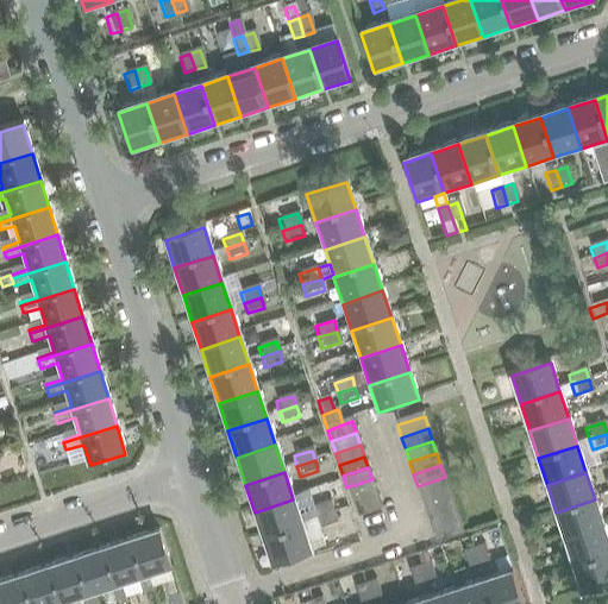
[(421,498),(449,490),(445,477),(418,486),(421,498)]
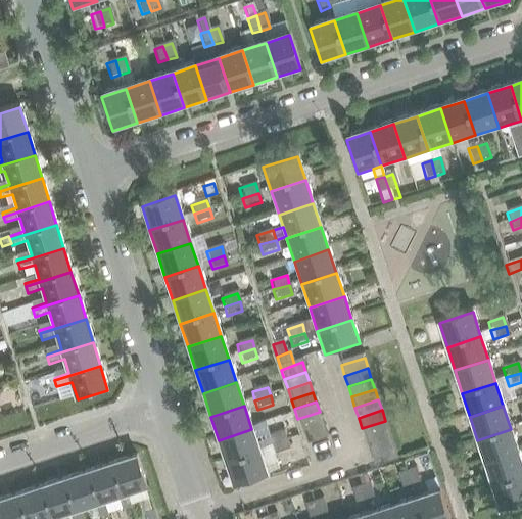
[(300,429),(323,422),(320,412),(297,419),(300,429)]
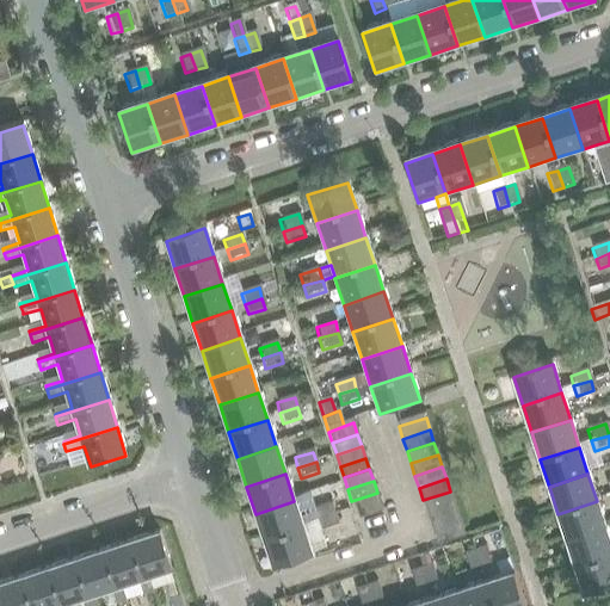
[(423,500),(427,512),(455,504),(450,492),(423,500)]
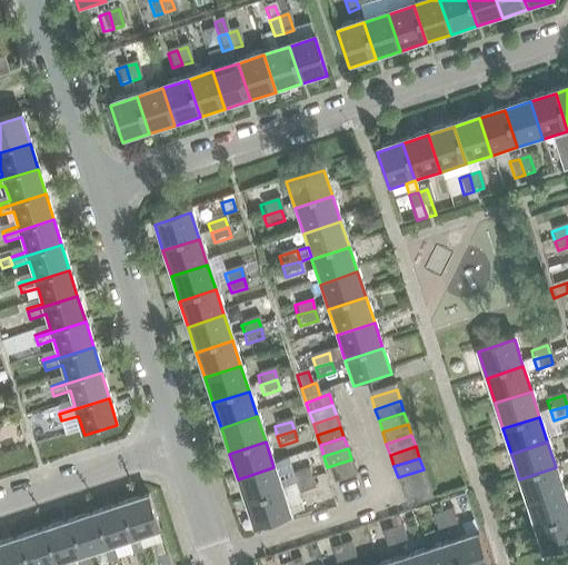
[(327,467),(331,478),(355,469),(351,459),(327,467)]
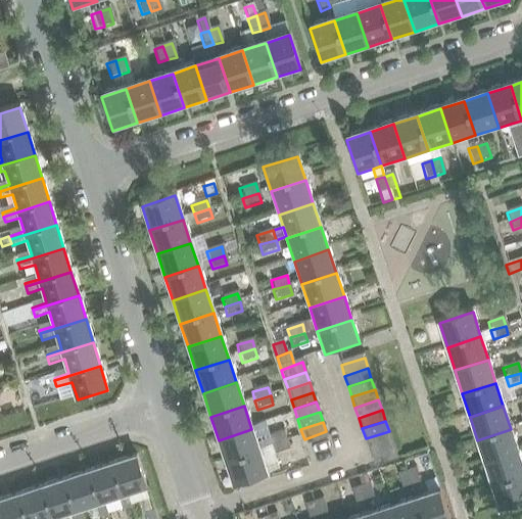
[(219,440),(226,463),(259,453),(251,429),(219,440)]
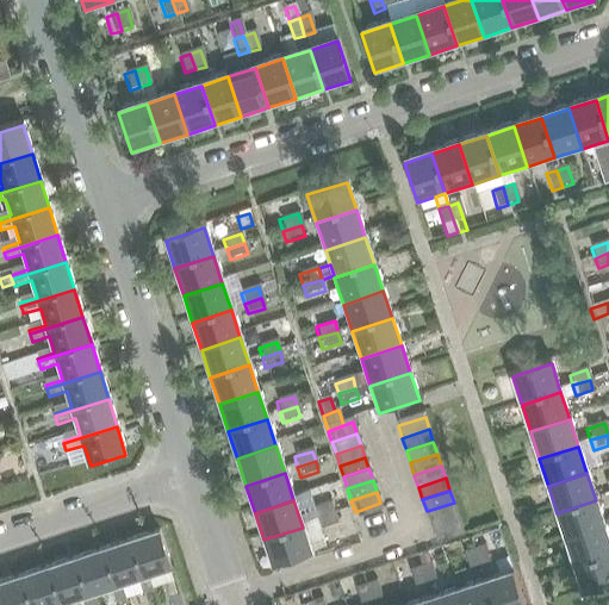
[(604,528),(596,500),(557,513),(565,541),(604,528)]
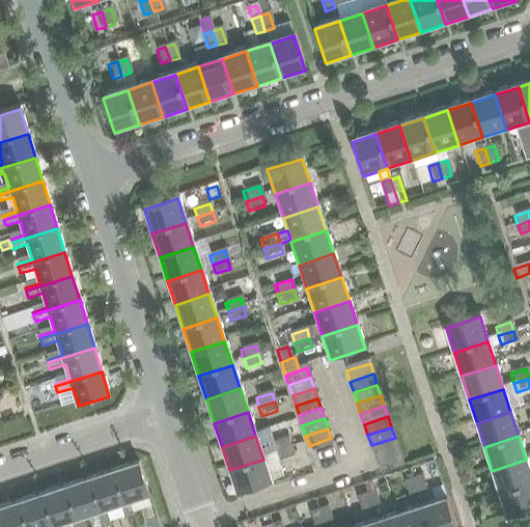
[(334,448),(331,438),(309,446),(312,455),(334,448)]
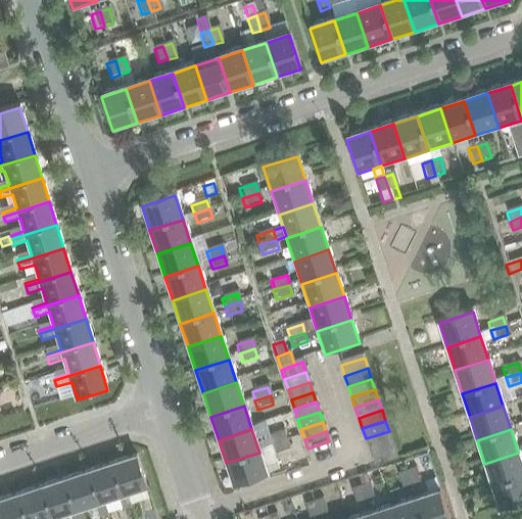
[(369,450),(392,441),(389,431),(366,438),(369,450)]
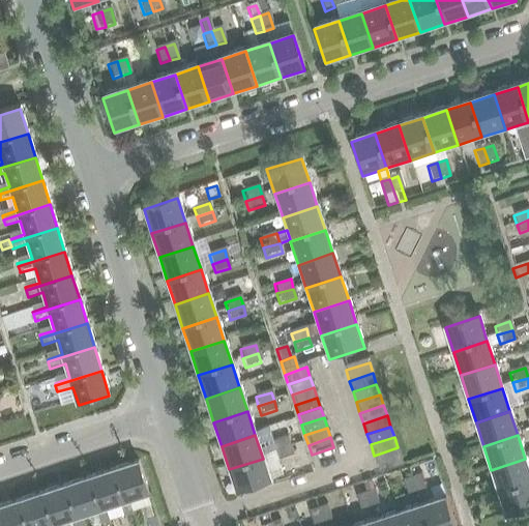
[(274,453),(290,447),(287,439),(271,444),(274,453)]
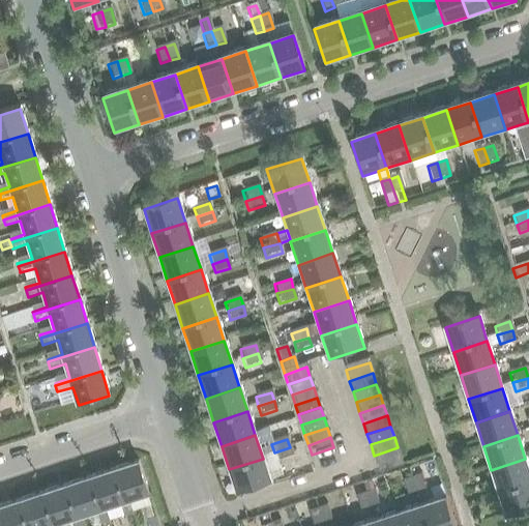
[(290,447),(274,453),(276,462),(292,457),(290,447)]
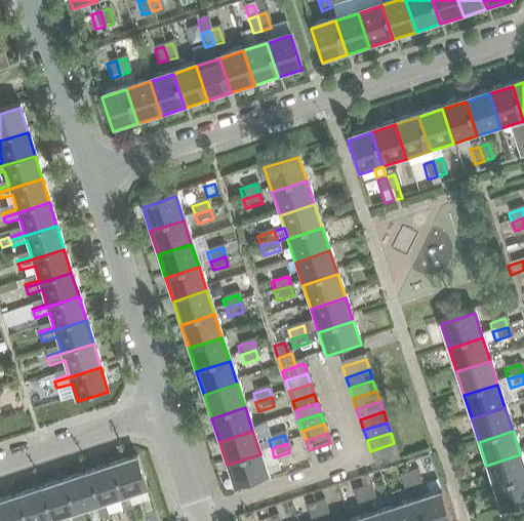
[(370,451),(373,462),(397,454),(394,443),(370,451)]
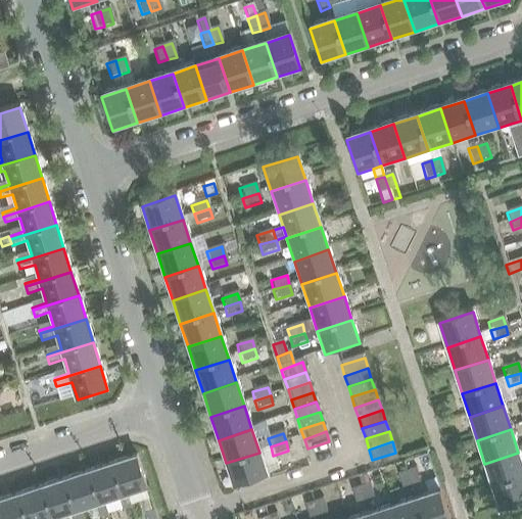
[(267,476),(259,453),(226,463),(234,487),(267,476)]
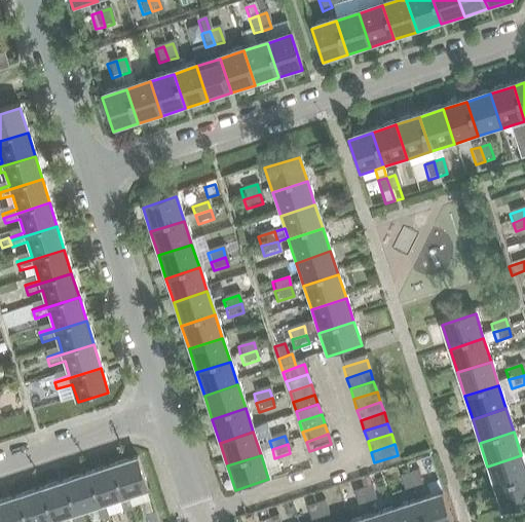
[(402,465),(401,462),(398,455),(374,462),(378,473),(402,465)]
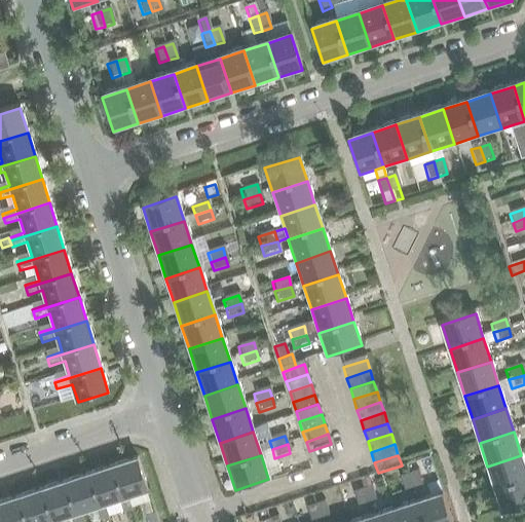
[(524,479),(524,468),(521,455),(487,467),(495,489),(524,479)]
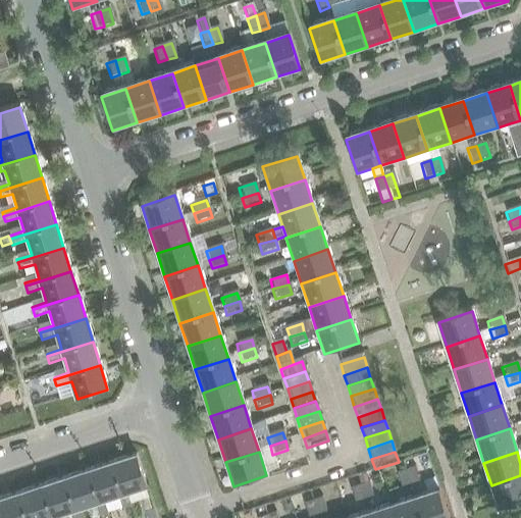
[(135,456),(111,463),(126,509),(131,508),(125,494),(146,486),(135,456)]
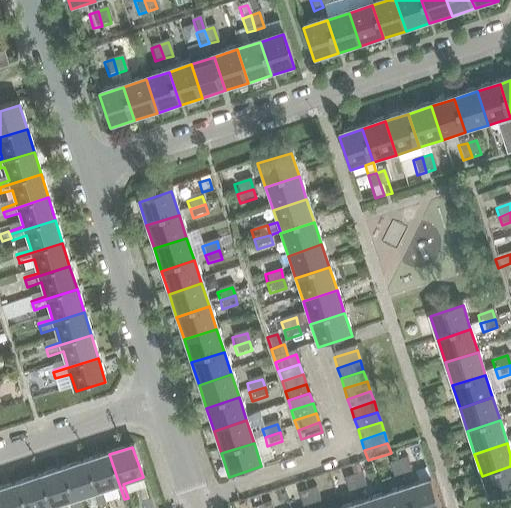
[(86,462),(101,507),(106,505),(101,491),(114,487),(119,501),(124,499),(109,454),(86,462)]
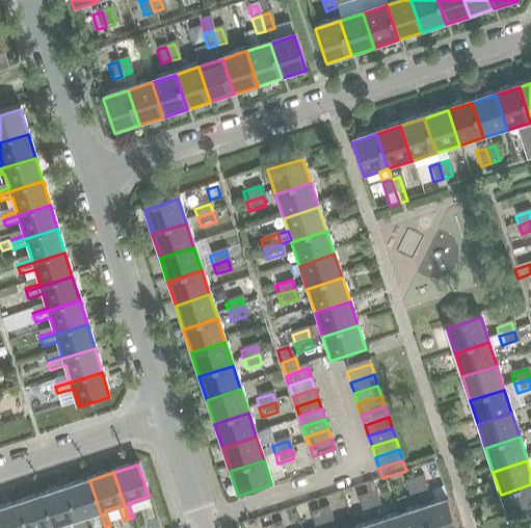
[(427,494),(422,478),(413,480),(418,496),(427,494)]
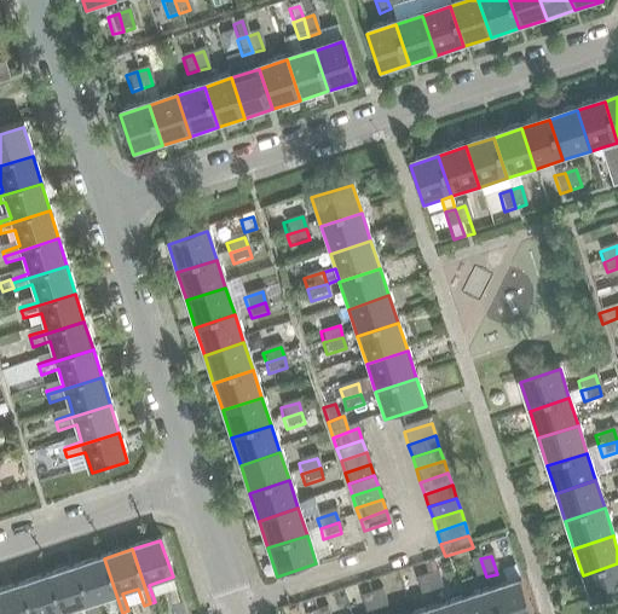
[(104,559),(76,567),(92,613),(98,613),(94,602),(111,597),(117,613),(122,613),(104,559)]
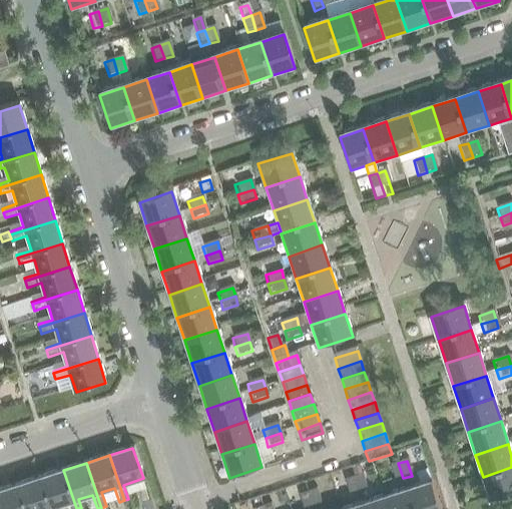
[(403,478),(398,463),(390,466),(395,481),(403,478)]
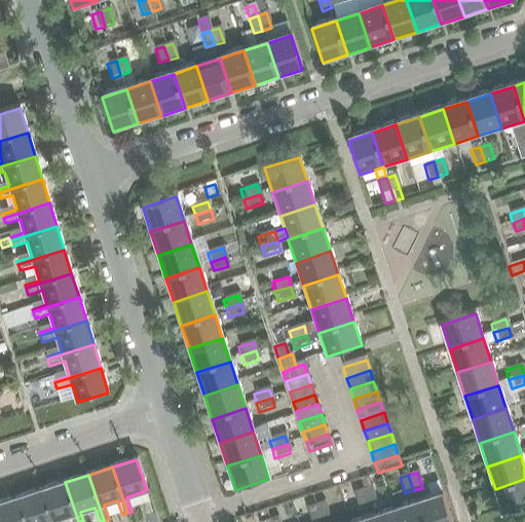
[(524,479),(495,489),(502,514),(524,507),(524,479)]
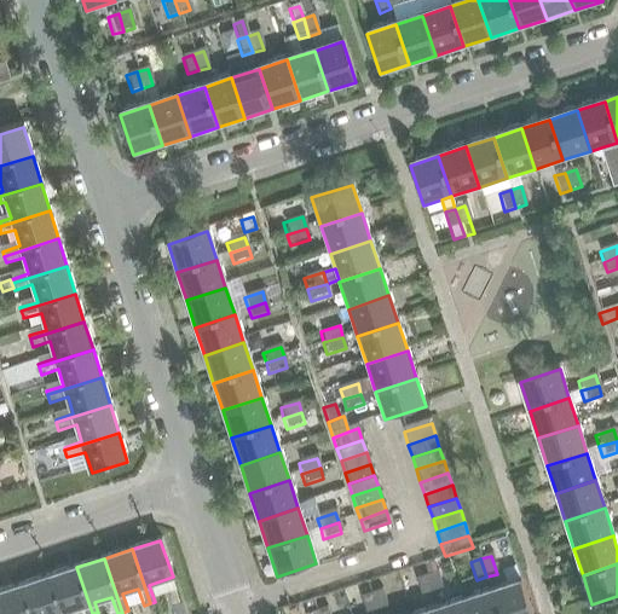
[(92,613),(76,567),(50,577),(62,613),(68,613),(68,612),(84,606),(86,613),(92,613)]
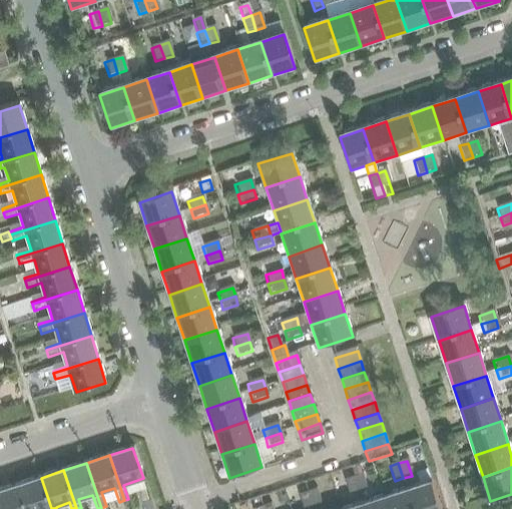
[(366,491),(361,476),(353,478),(358,493),(366,491)]
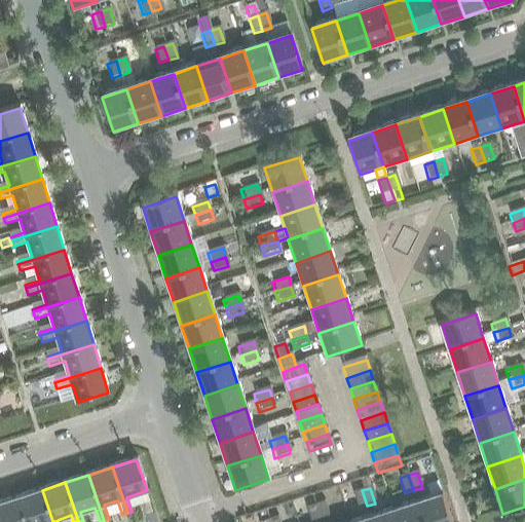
[(52,521),(42,490),(19,497),(27,521),(52,521)]
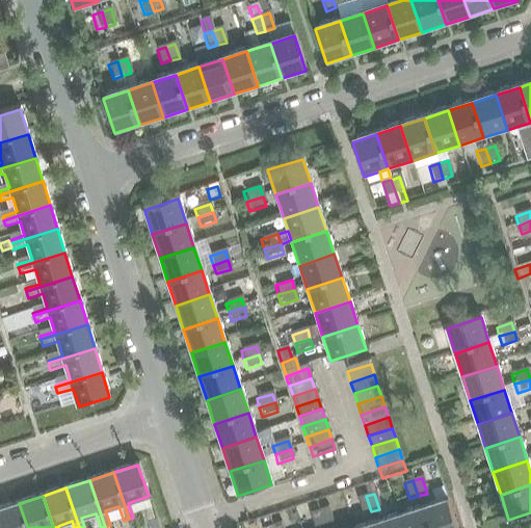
[(371,511),(366,496),(356,499),(362,515),(371,511)]
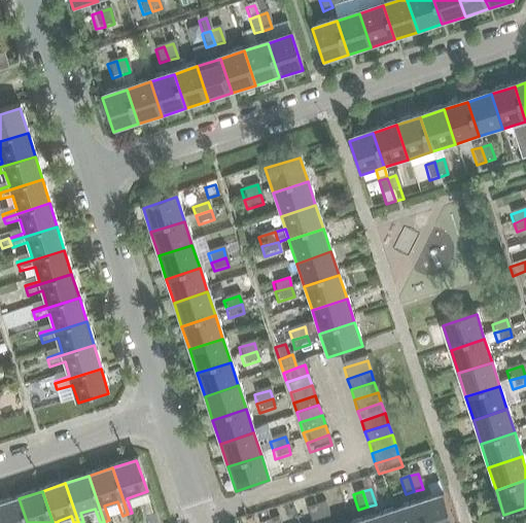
[(451,522),(443,496),(419,504),(425,522),(451,522)]
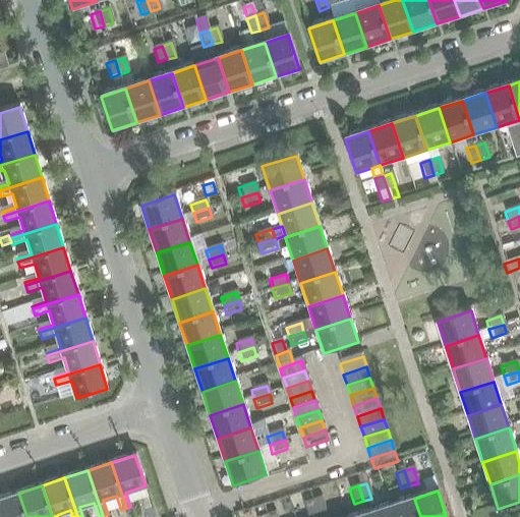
[(26,516),(18,493),(0,499),(0,514),(1,516),(26,516)]
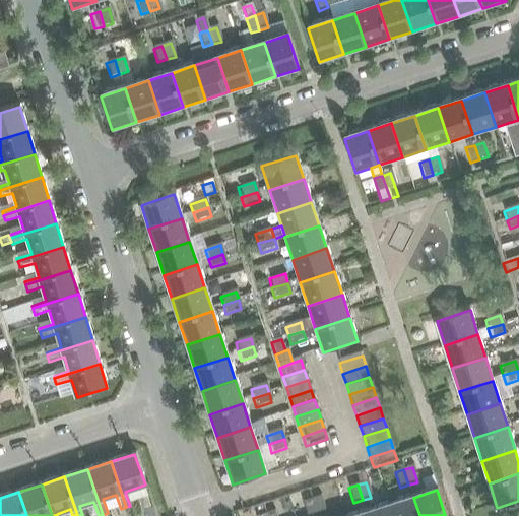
[(320,498),(311,500),(316,515),(324,512),(320,498)]
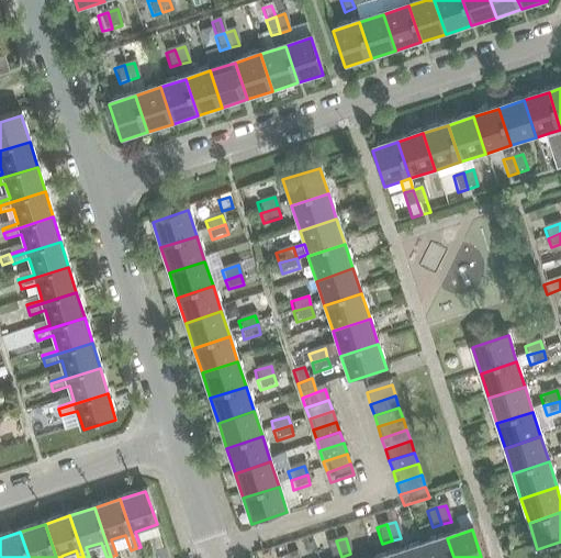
[(453,557),(447,538),(422,546),(425,557),(453,557)]
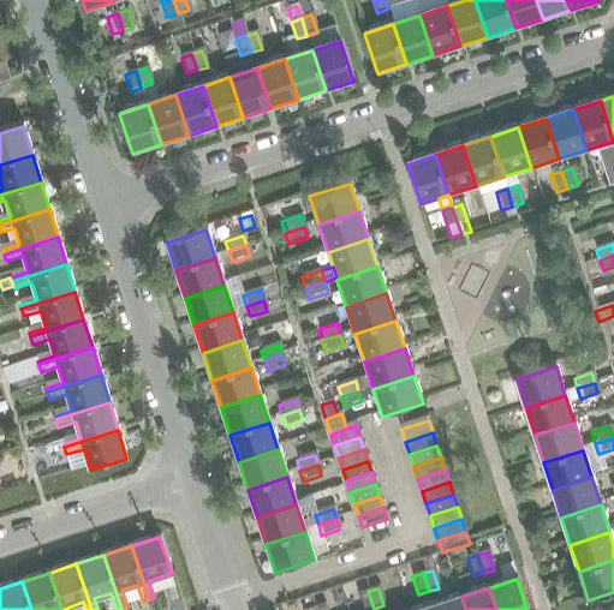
[(374,609),(368,591),(358,594),(362,609),(374,609)]
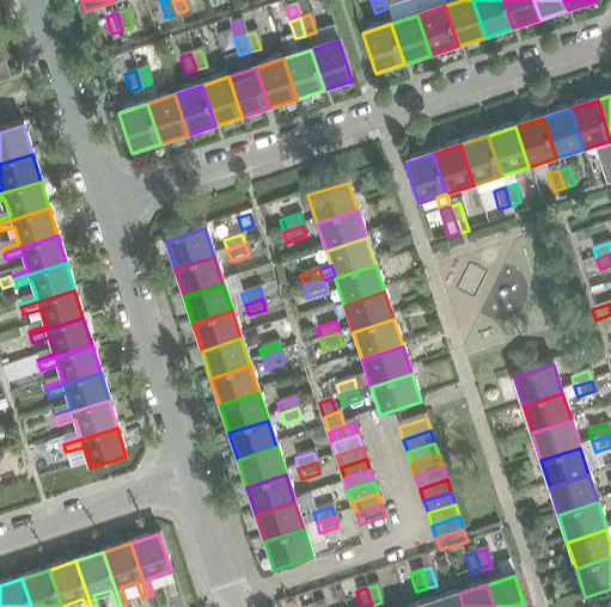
[(463,606),(459,594),(432,604),(433,606),(463,606)]
